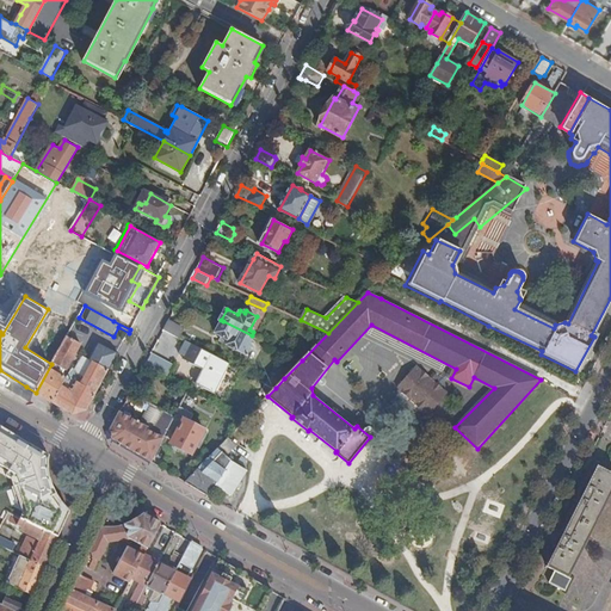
[(179,337),(180,338),(185,328),(170,320),(165,329),(179,337)]
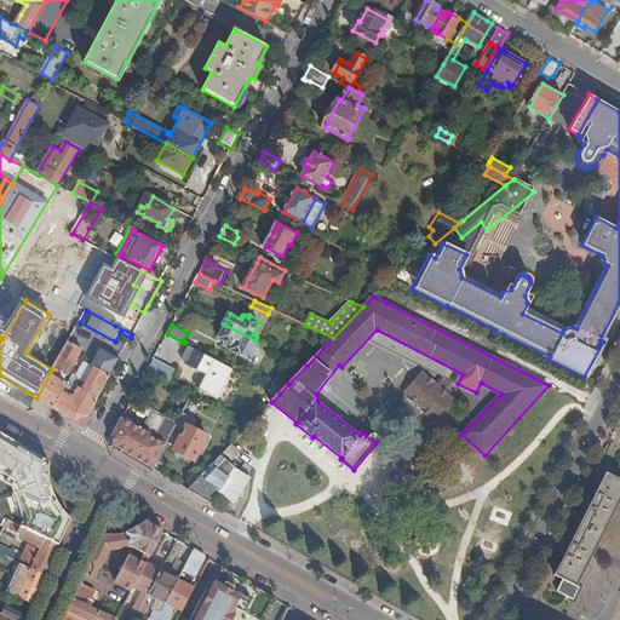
[(254,350),(258,342),(256,340),(227,326),(219,338),(234,345),(231,350),(252,360),(257,351),(254,350)]
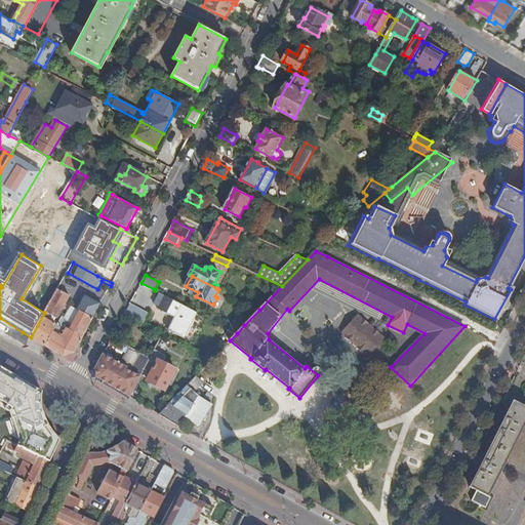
[(142,283),(137,291),(150,297),(154,289),(142,283)]
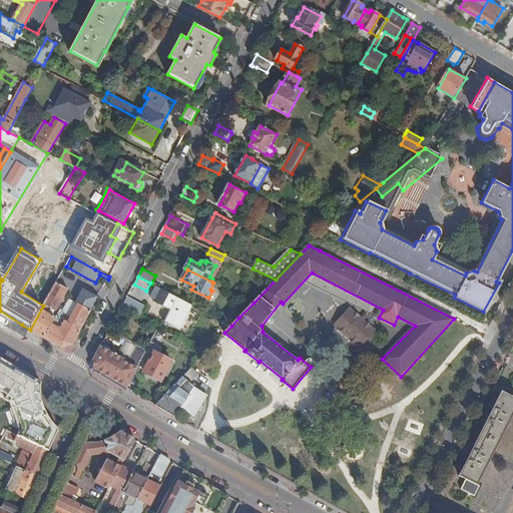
[(43,306),(30,330),(45,339),(61,349),(74,345),(91,312),(78,304),(67,324),(60,318),(58,321),(43,312),(47,307),(55,311),(64,296),(68,289),(57,283),(43,306)]
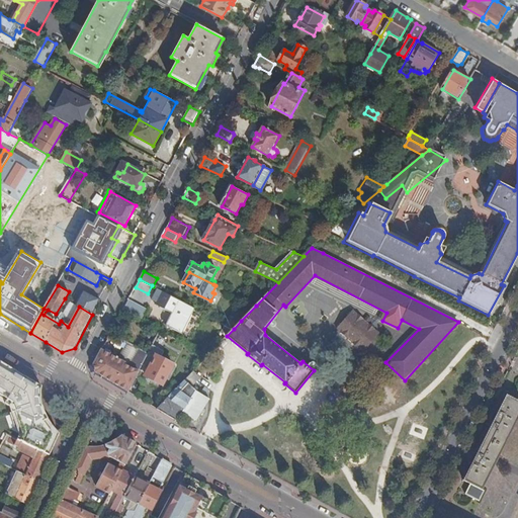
[(202,316),(203,313),(188,305),(159,289),(153,299),(157,301),(157,305),(189,322),(194,312),(202,316)]
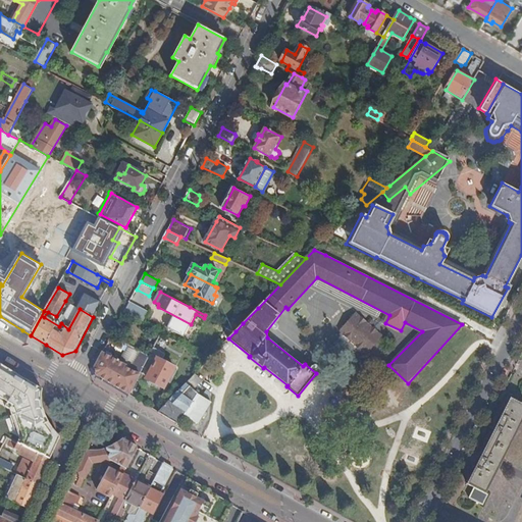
[(80,309),(93,317),(101,302),(85,293),(77,308),(80,309)]
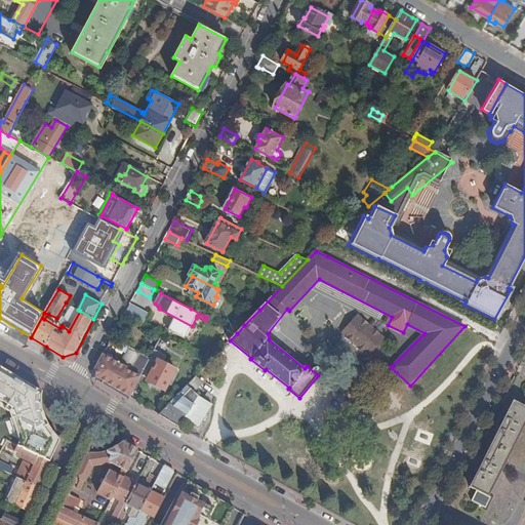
[(359,314),(342,332),(368,354),(385,335),(359,314)]
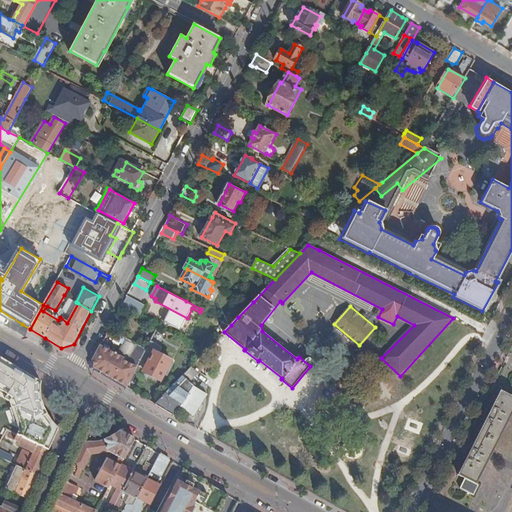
[(224,321),(231,325),(238,317),(229,313),(224,321)]
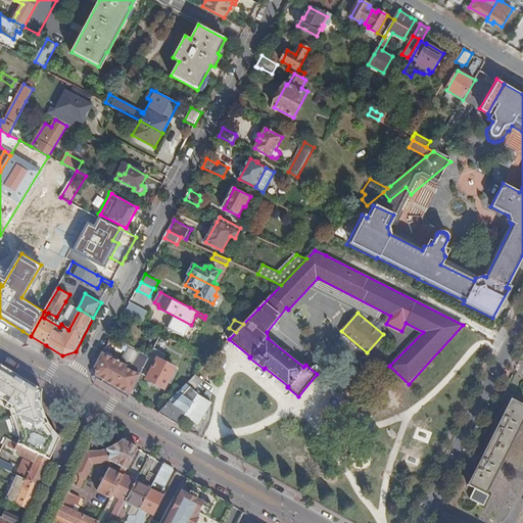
[(209,353),(212,357),(229,339),(236,332),(229,328),(223,326),(210,336),(219,345),(215,348),(214,347),(209,353)]
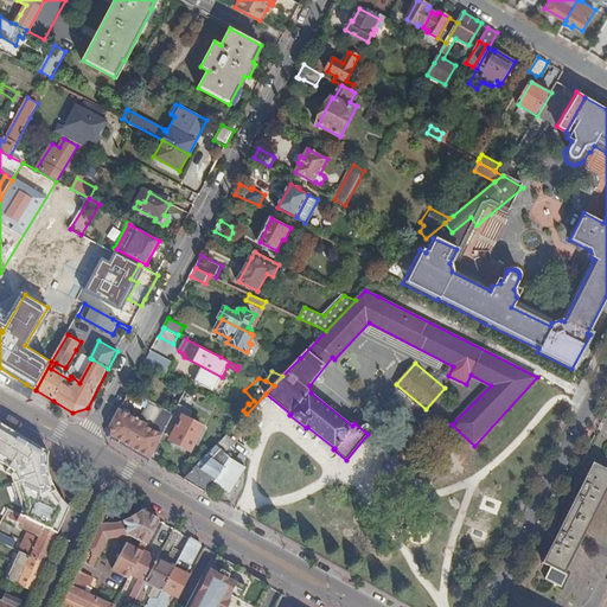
[(144,404),(147,398),(135,393),(133,398),(144,404)]
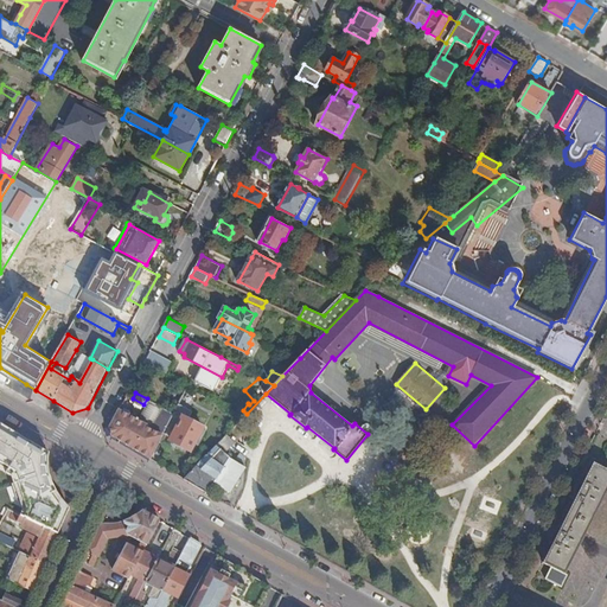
[(174,414),(164,434),(173,440),(171,445),(189,454),(191,451),(192,451),(205,428),(185,417),(195,398),(185,393),(174,414)]
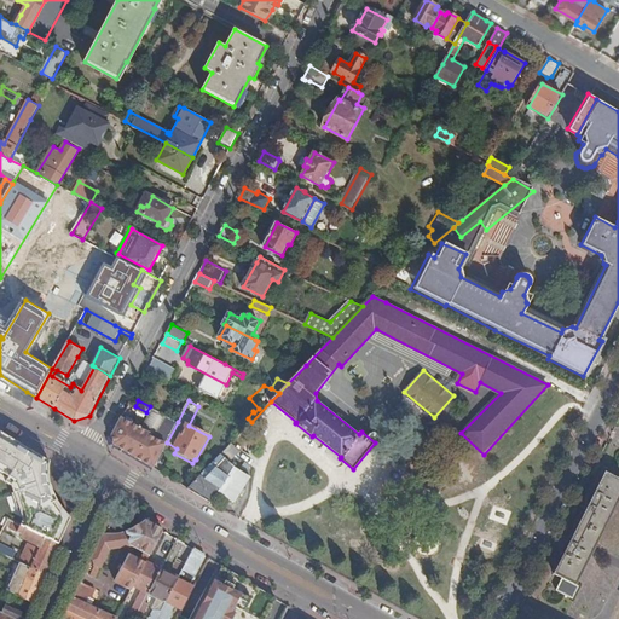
[(224,412),(232,417),(236,412),(229,406),(224,412)]
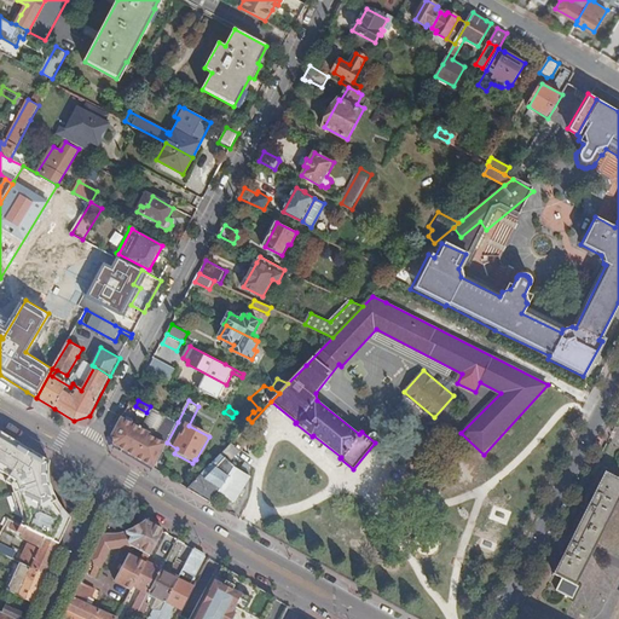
[(134,456),(154,467),(167,443),(178,422),(154,409),(142,428),(122,417),(114,435),(115,444),(134,456)]
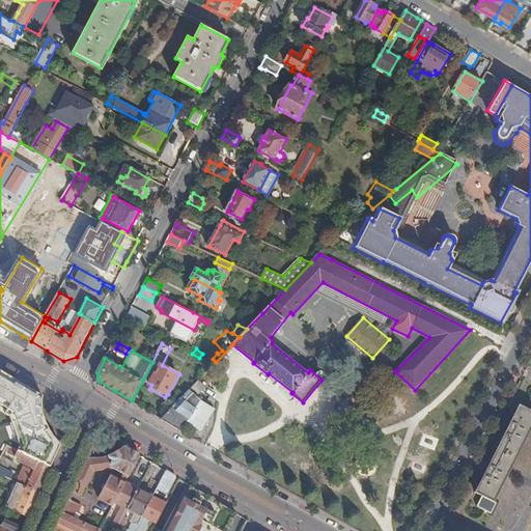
[(208,388),(199,380),(162,420),(172,426),(179,430),(183,432),(189,424),(202,432),(216,411),(198,398),(208,388)]
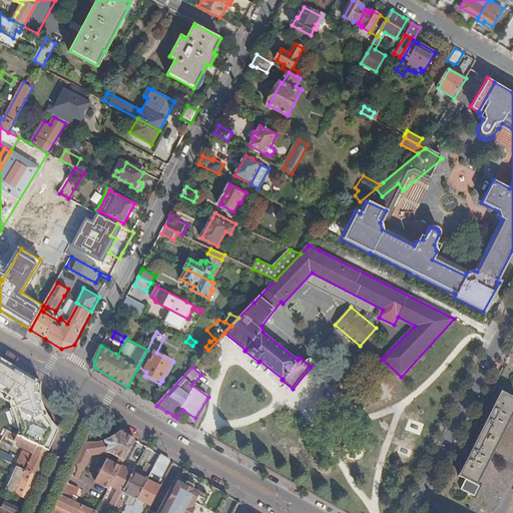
[(41,383),(19,370),(10,385),(3,381),(0,386),(15,395),(20,398),(41,383)]
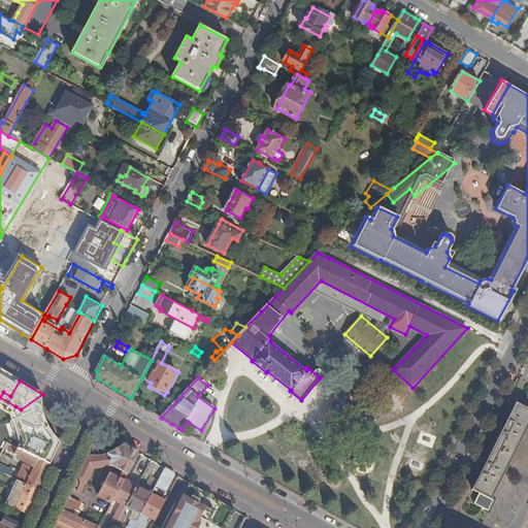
[(42,394),(21,409),(28,420),(26,422),(30,428),(33,426),(45,444),(38,458),(51,464),(55,455),(60,442),(57,438),(54,435),(48,427),(45,420),(43,414),(42,407),(42,394)]
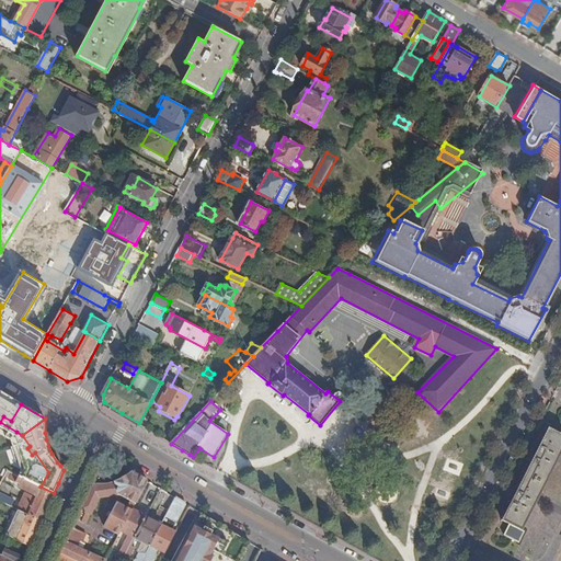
[(510,523),(523,529),(560,456),(560,454),(560,434),(549,428),(515,496),(503,519),(510,523)]
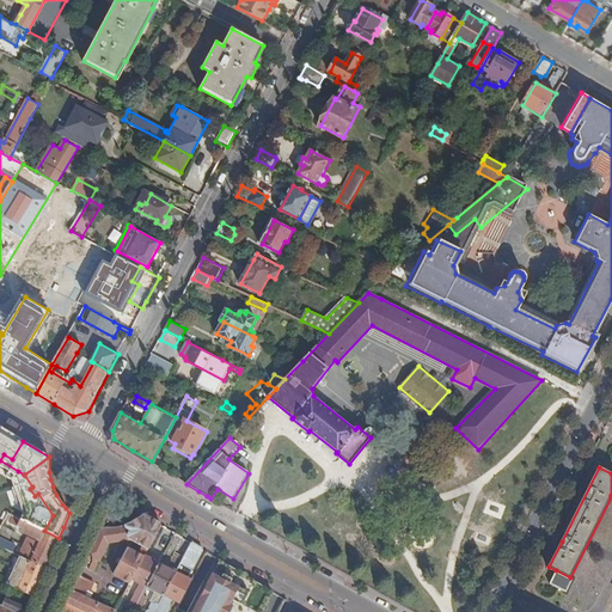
[(18,510),(14,516),(22,520),(36,527),(40,521),(18,510)]
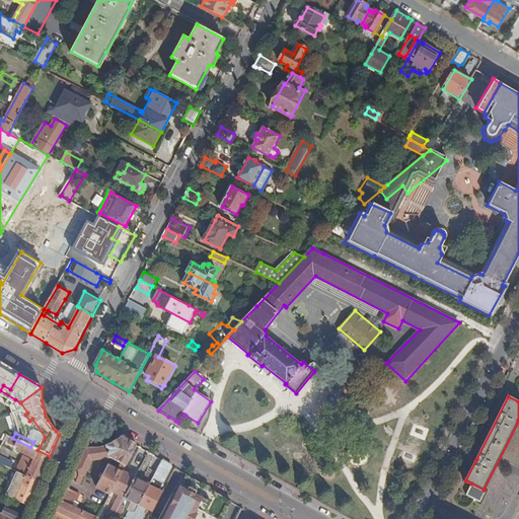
[(123,472),(137,445),(123,436),(120,439),(113,443),(107,445),(101,446),(95,447),(86,447),(72,480),(73,482),(77,472),(80,473),(79,476),(83,478),(92,460),(110,457),(122,464),(119,470),(108,465),(96,488),(110,495),(113,491),(123,472)]
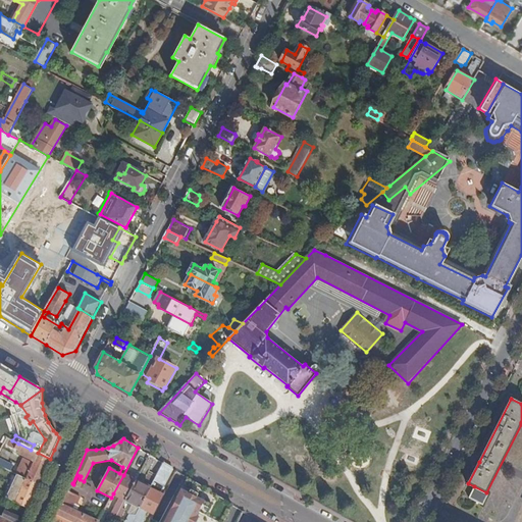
[(50,459),(38,453),(31,450),(18,444),(16,449),(19,451),(18,453),(35,461),(34,464),(23,459),(16,474),(21,477),(27,479),(38,485),(45,471),(50,459)]
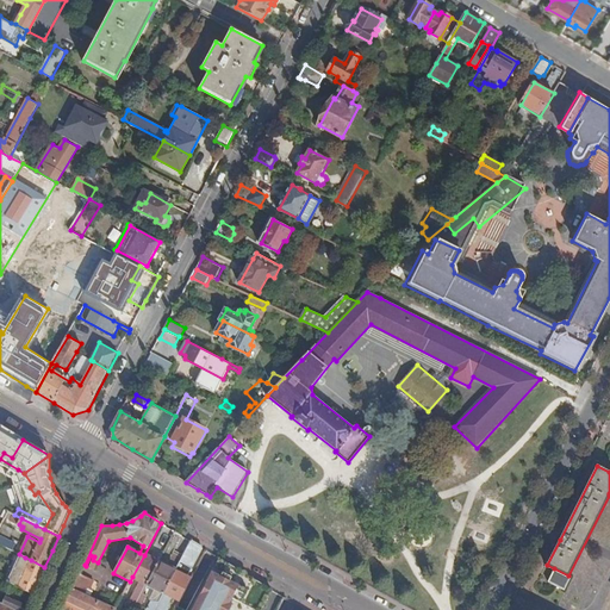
[(198,545),(191,541),(175,571),(160,602),(151,601),(147,609),(149,609),(167,609),(170,605),(169,605),(173,598),(180,601),(192,578),(188,577),(203,548),(198,545)]
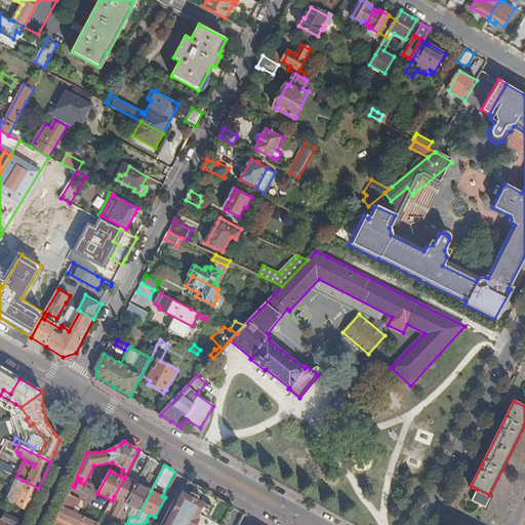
[(137,484),(124,478),(114,496),(120,500),(117,508),(112,517),(116,519),(116,520),(120,522),(124,514),(125,514),(125,512),(124,511),(124,509),(127,503),(137,484)]
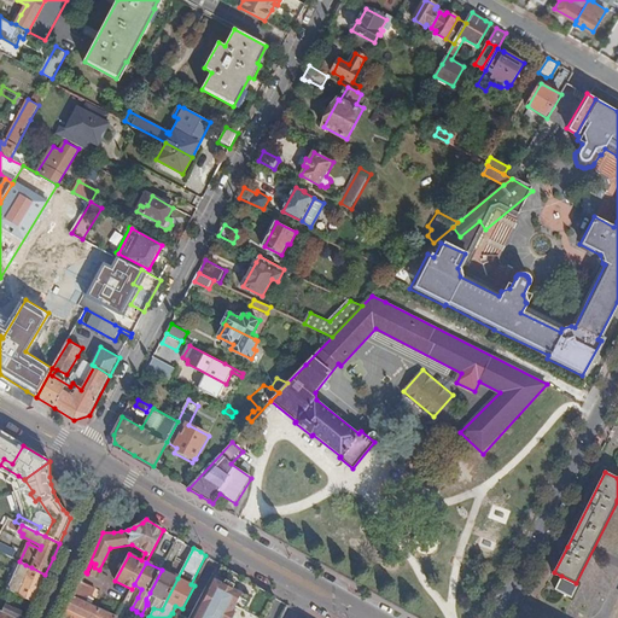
[(25,579),(31,567),(25,565),(21,577),(25,579)]
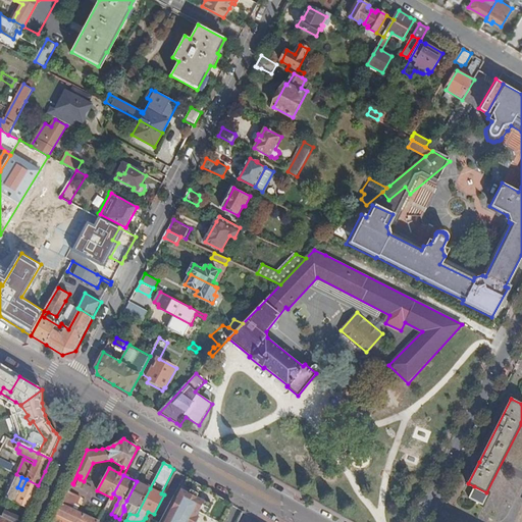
[(202,486),(188,477),(176,500),(179,506),(172,508),(164,521),(194,521),(197,516),(199,512),(210,490),(202,486)]
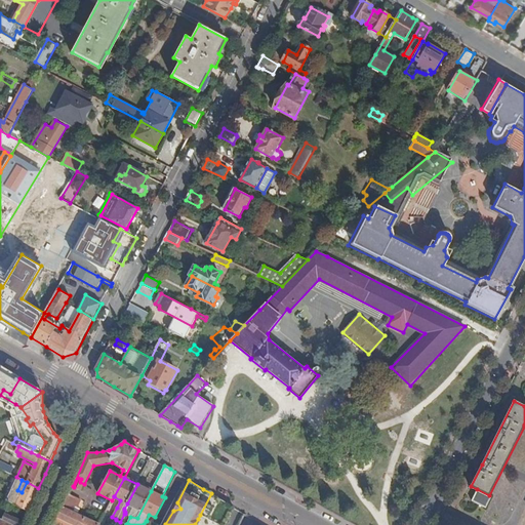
[(35,496),(38,488),(27,482),(22,492),(17,490),(15,494),(16,496),(19,498),(16,506),(28,512),(35,496)]
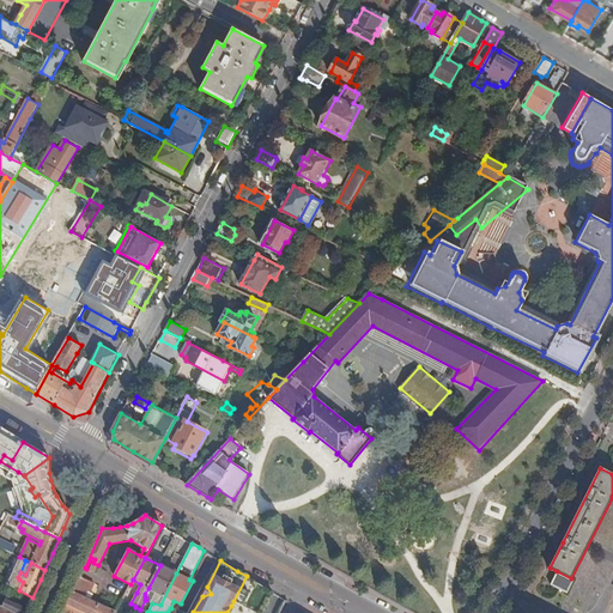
[(176,574),(161,565),(149,588),(156,592),(153,596),(151,604),(152,604),(161,605),(176,574)]
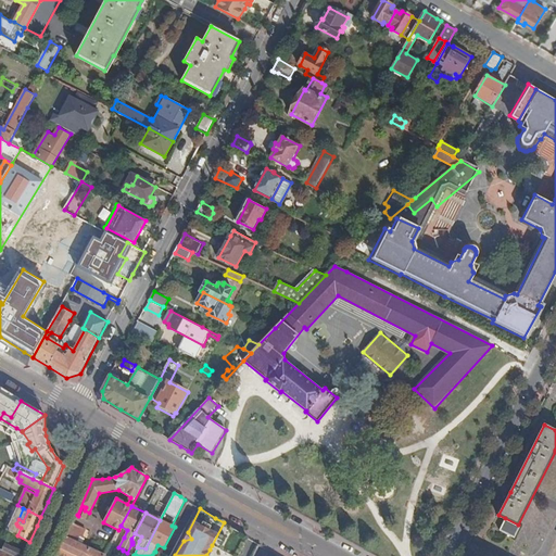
[(518,525),(505,518),(500,530),(515,538),(521,526),(518,525)]
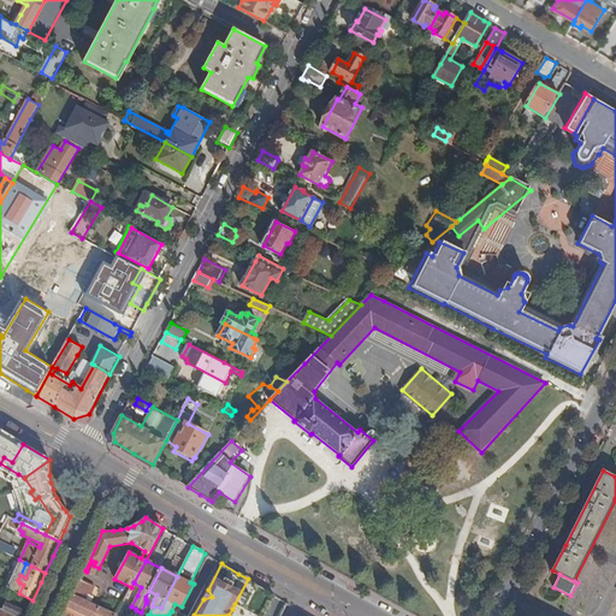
[(248,579),(235,604),(258,615),(265,615),(276,596),(268,592),(248,579)]
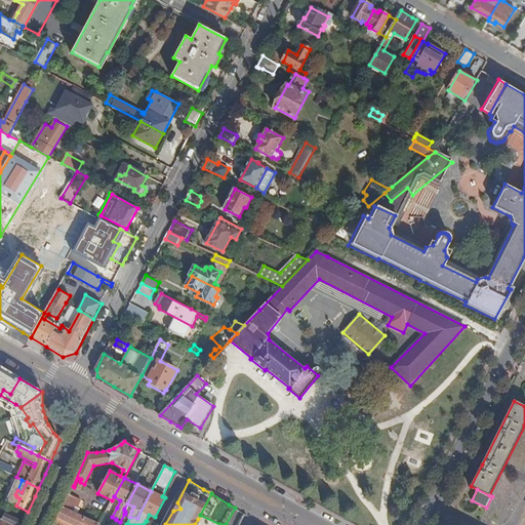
[(81,499),(69,494),(57,518),(73,524),(98,524),(99,524),(78,515),(73,512),(75,506),(77,506),(78,503),(81,499)]
